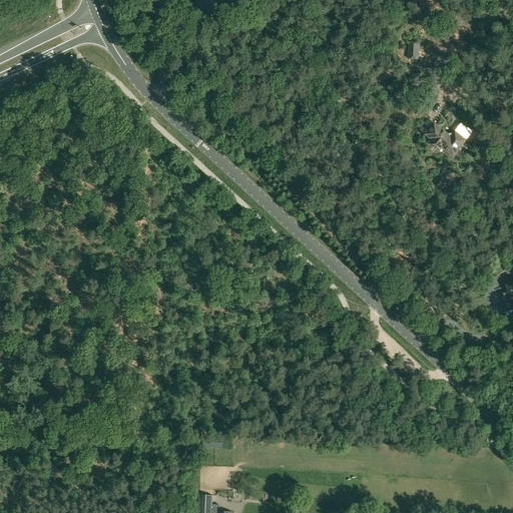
[(418,59),(418,42),(410,41),(408,58),(418,59)]
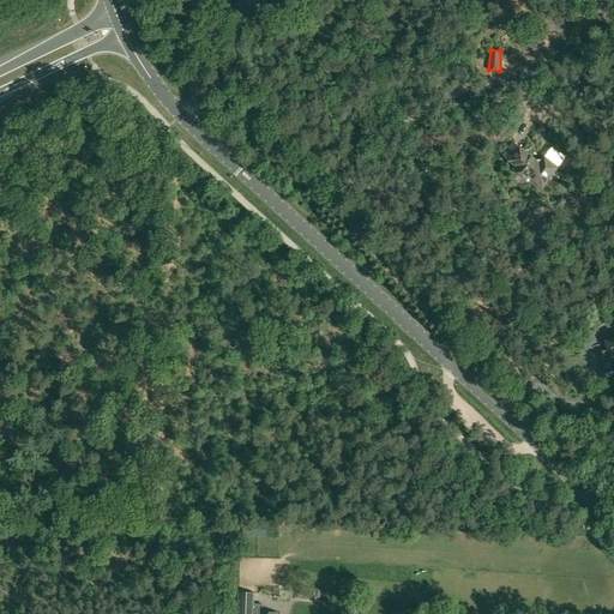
[(582,64),(576,60),(571,67),(577,71),(582,64)]
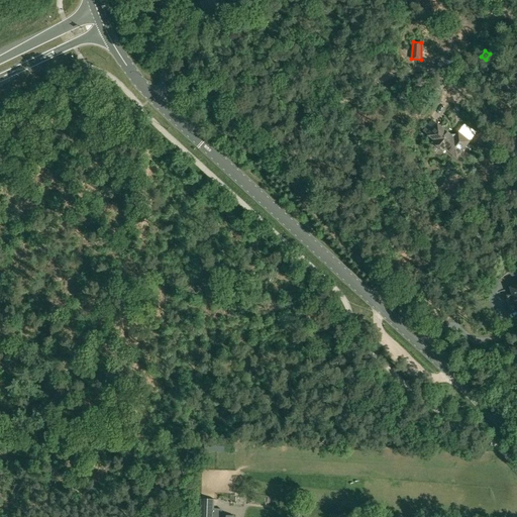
[(461,151),(470,141),(477,133),(464,124),(455,136),(452,136),(432,120),(423,131),(435,140),(433,143),(443,151),(445,149),(452,154),(457,148),(461,151)]
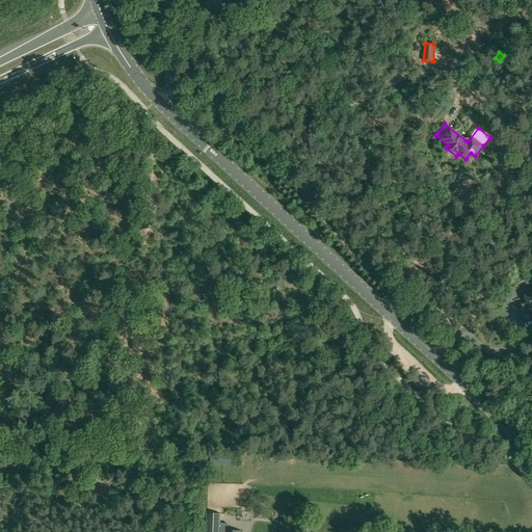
[(486,211),(479,202),(476,204),(482,213),(486,211)]
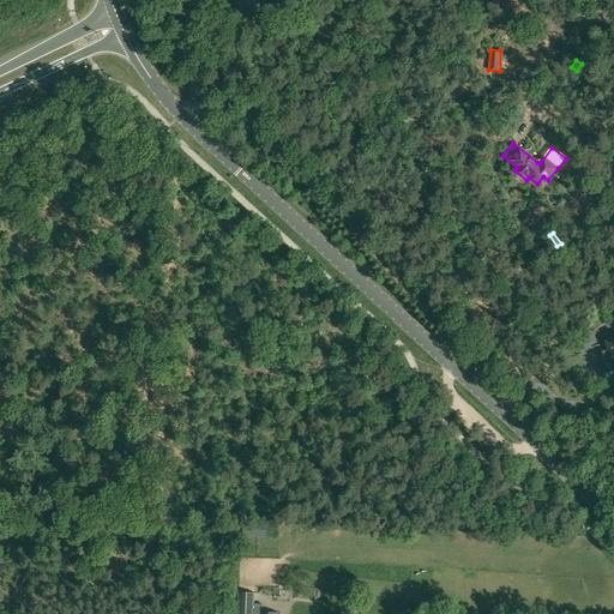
[(601,363),(600,354),(590,355),(591,365),(601,363)]
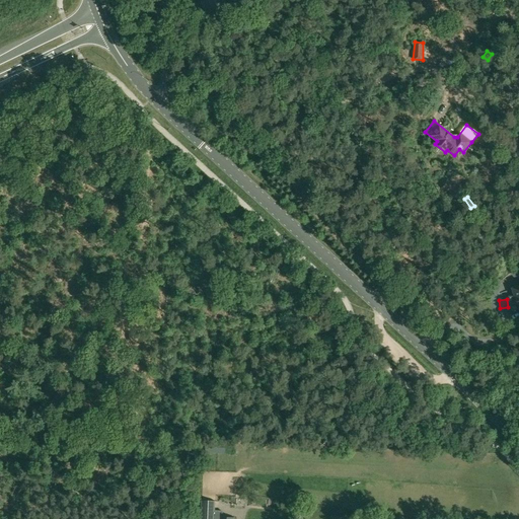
[(234,518),(223,518),(223,511),(214,511),(215,502),(204,502),(202,501),(201,518),(234,518)]
